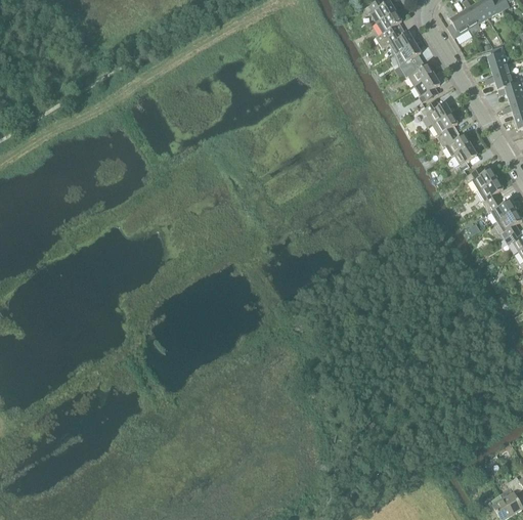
[(375,0),(363,7),(367,12),(368,11),(375,22),(394,9),(392,6),(390,3),(389,0),(387,0),(384,2),(378,5),(375,0)]
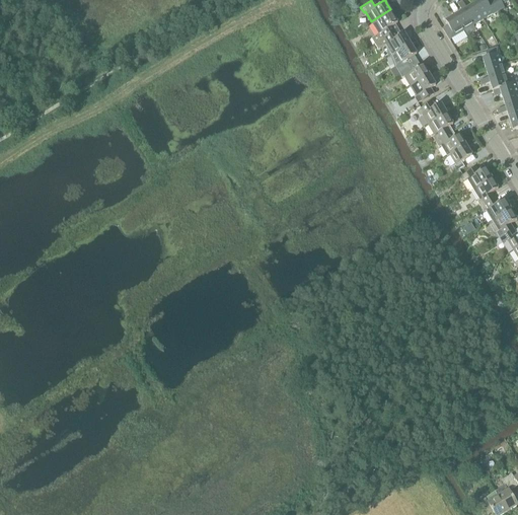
[(472,22),(460,0),(458,0),(456,1),(461,8),(454,12),(463,26),(463,27),(472,22)]
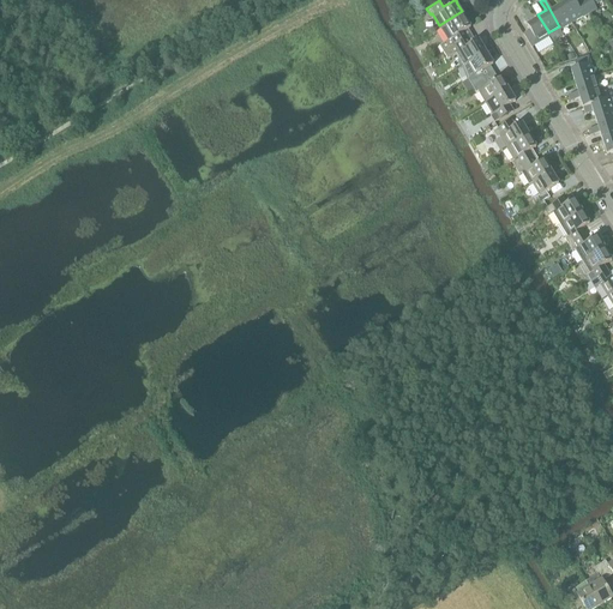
[(559,1),(552,6),(547,0),(545,0),(559,26),(570,19),(559,1)]
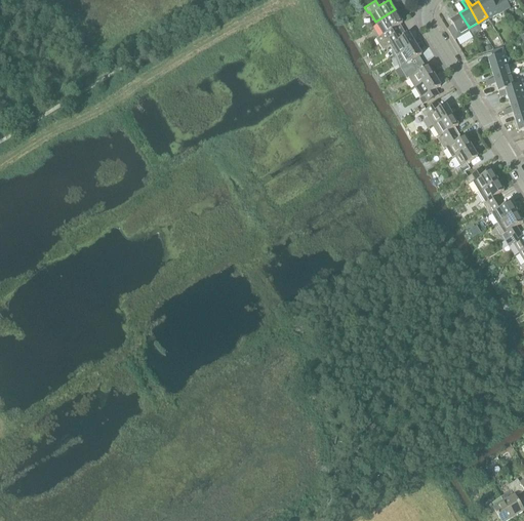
[(491,0),(480,0),(478,1),(487,16),(496,11),(497,12),(504,8),(498,0),(491,0)]
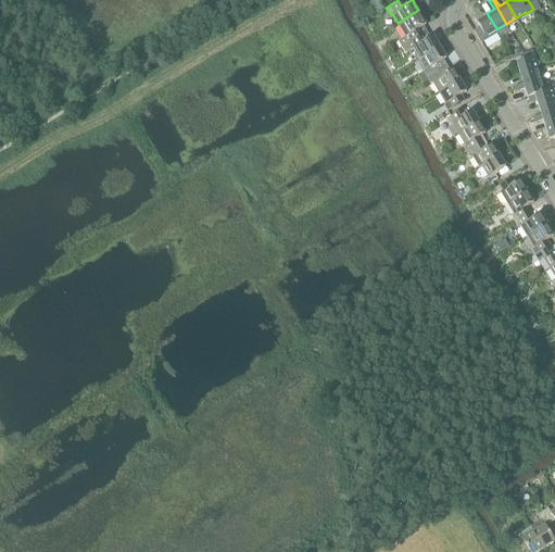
[(528,0),(533,9),(539,5),(537,1),(539,0),(528,0)]
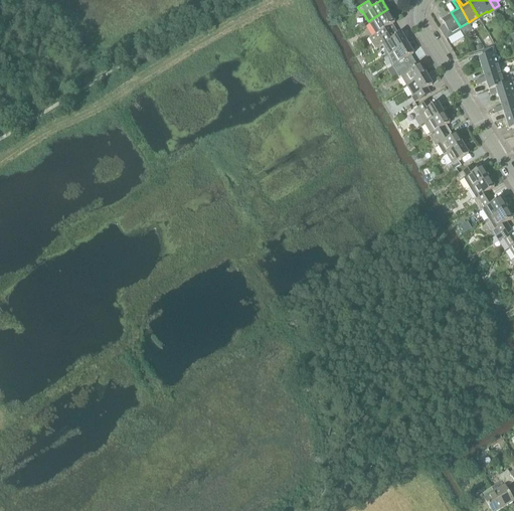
[(375,31),(368,35),(371,40),(376,37),(386,31),(383,26),(389,22),(391,21),(394,20),(387,9),(368,21),(375,31)]
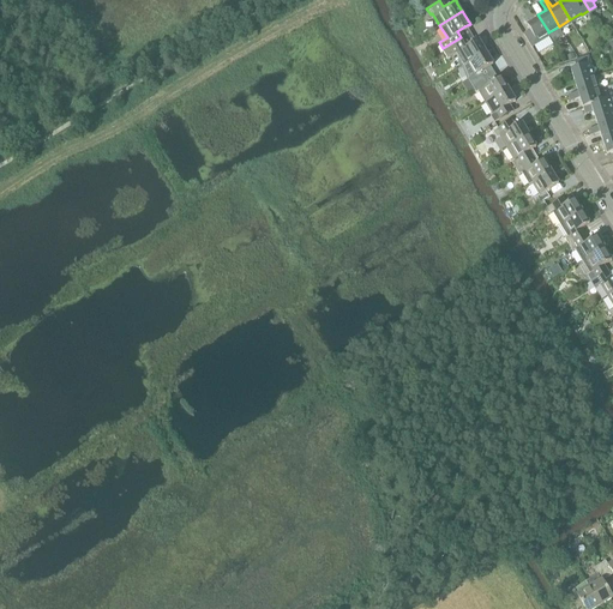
[(548,31),(538,14),(526,20),(529,25),(523,30),(530,42),(548,31)]
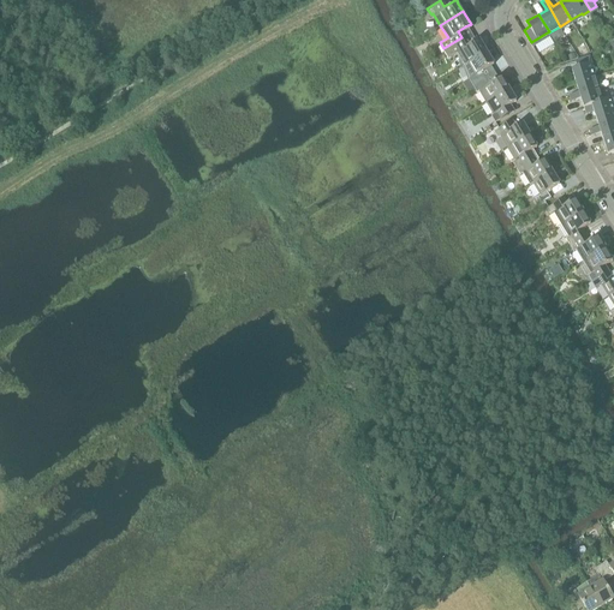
[(449,45),(443,48),(448,57),(455,52),(462,63),(486,48),(478,36),(476,37),(476,39),(474,40),(465,45),(462,37),(449,45)]
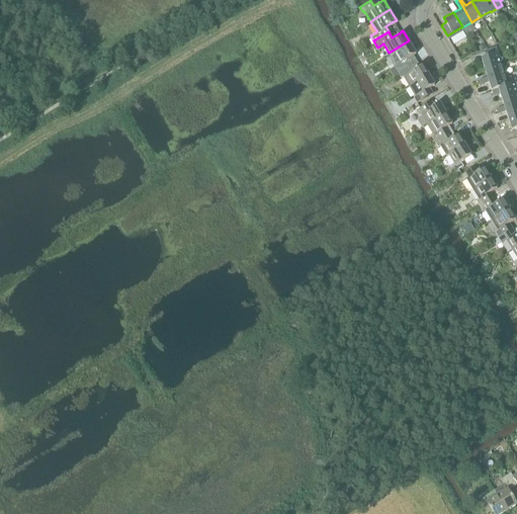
[(409,40),(389,53),(394,64),(395,65),(398,69),(408,63),(405,58),(415,51),(409,40)]
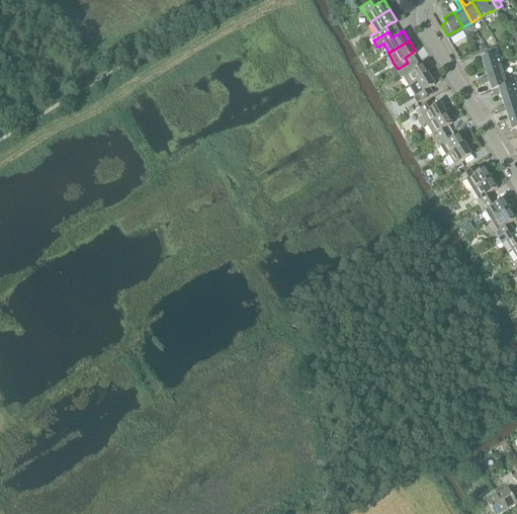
[(485,54),(481,55),(484,66),(501,61),(496,45),(484,49),(485,54)]
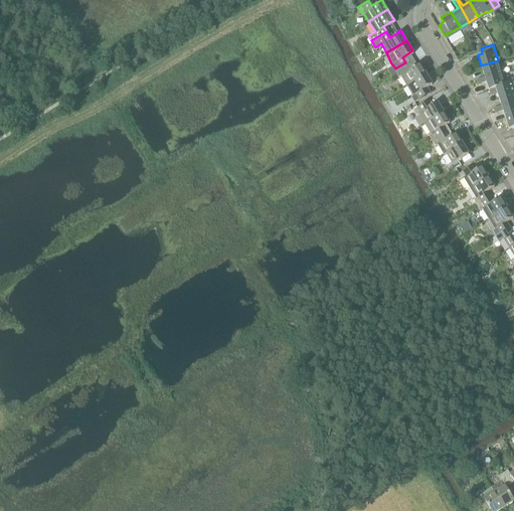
[(484,74),(476,76),(476,79),(501,71),(498,60),(481,65),(484,73),(484,74)]
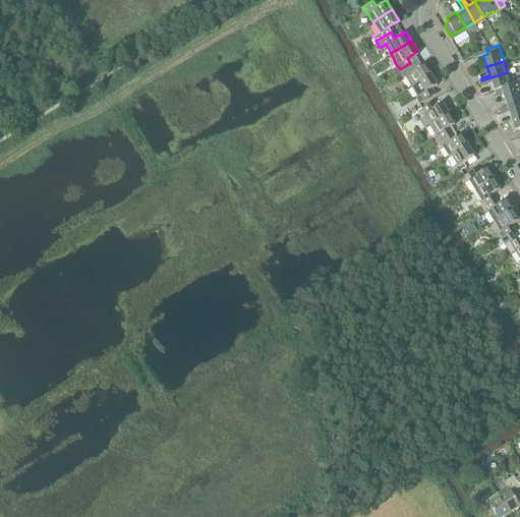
[(410,63),(400,69),(403,75),(405,74),(411,84),(430,73),(423,62),(421,63),(421,64),(420,64),(419,64),(413,68),(410,63)]
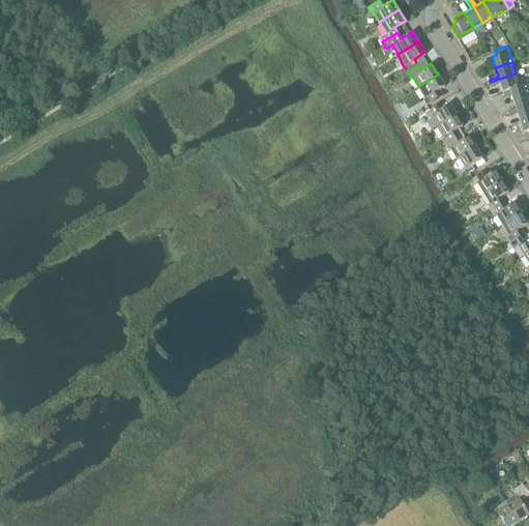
[(516,74),(490,82),(491,84),(499,82),(503,94),(507,93),(506,88),(508,87),(519,84),(519,83),(516,74)]
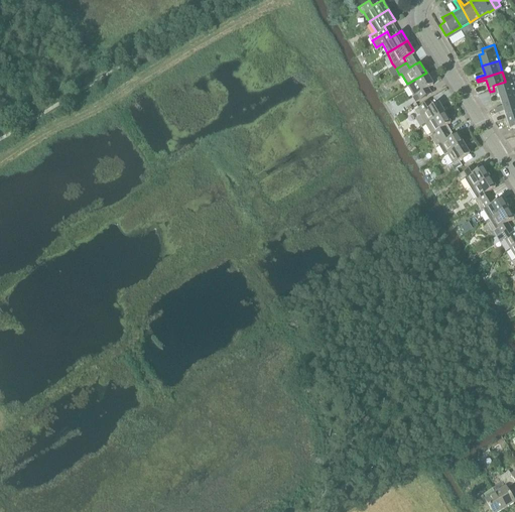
[(426,73),(407,84),(413,94),(411,95),(414,100),(424,94),(421,89),(427,85),(428,85),(432,82),(426,73)]
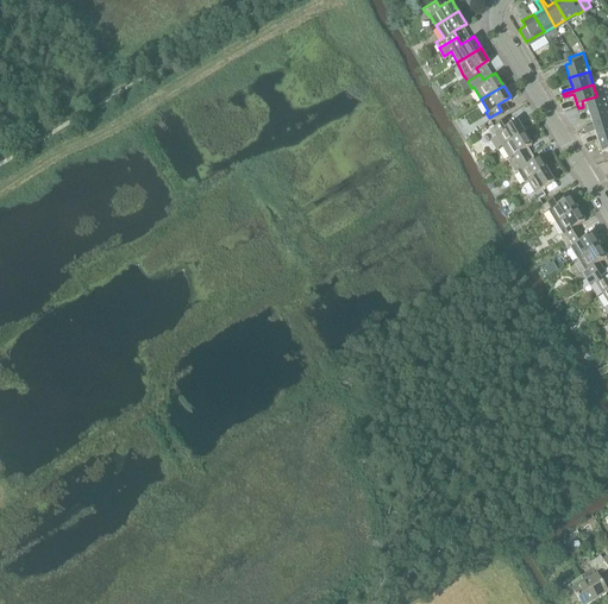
[(596,96),(584,100),(589,112),(607,105),(607,102),(605,93),(596,95),(596,96)]
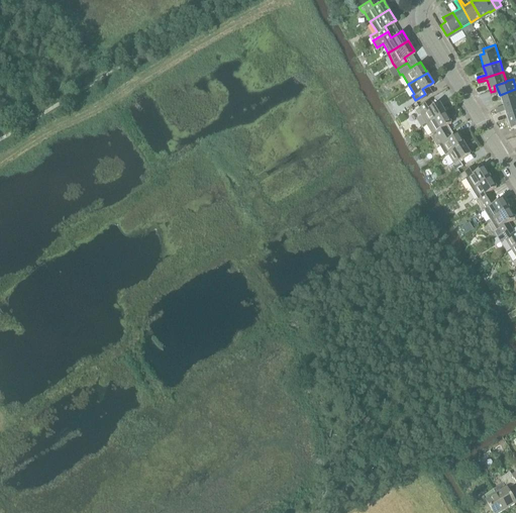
[(502,103),(494,106),(495,108),(515,101),(515,89),(500,95),(502,103)]
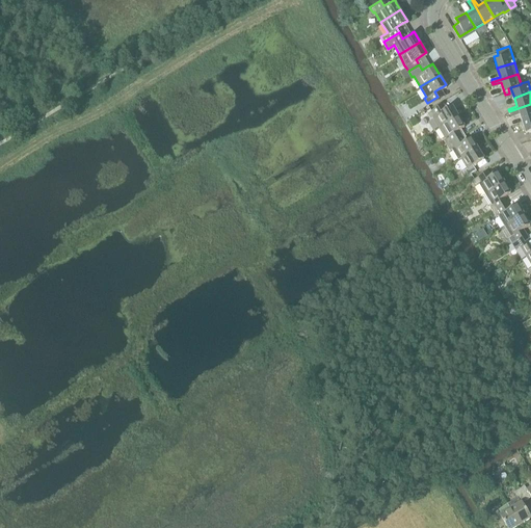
[(436,104),(426,110),(429,116),(431,115),(437,126),(457,113),(450,103),(446,106),(443,100),(436,104)]
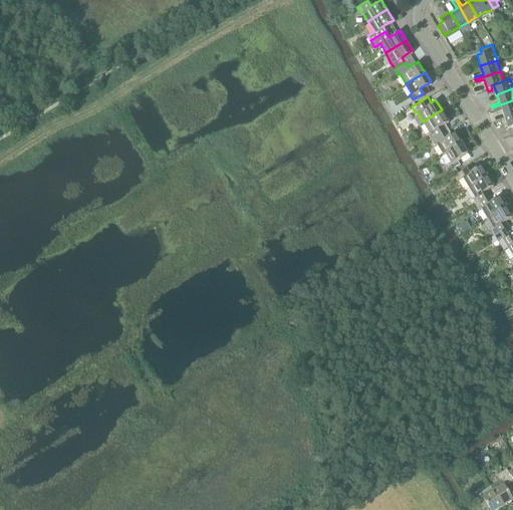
[(512,100),(492,107),(493,110),(501,107),(503,115),(512,111),(512,100)]
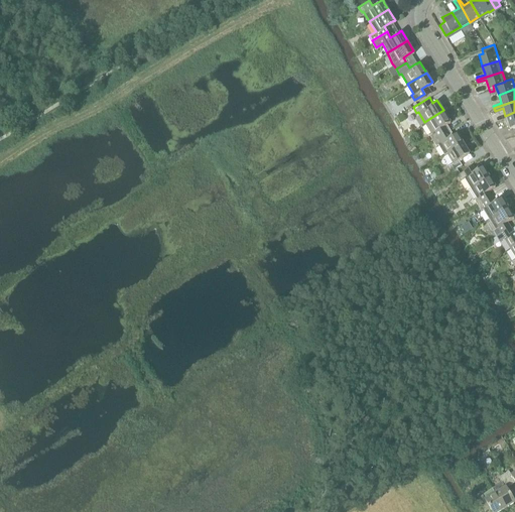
[(443,110),(424,122),(430,132),(428,133),(432,138),(447,129),(444,123),(446,122),(449,120),(443,110)]
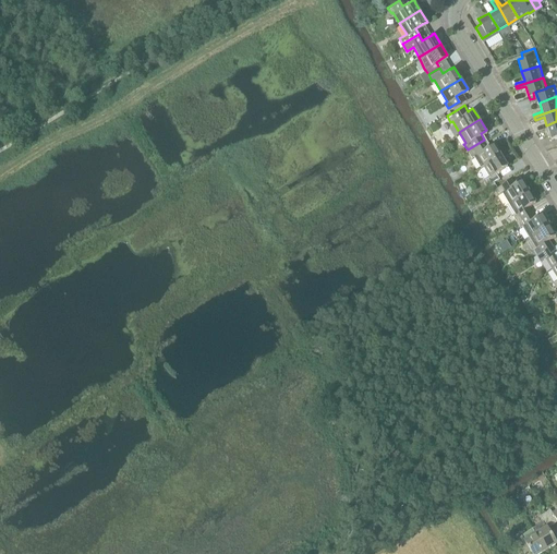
[(556,121),(546,125),(549,136),(551,137),(556,135),(556,140),(556,121)]
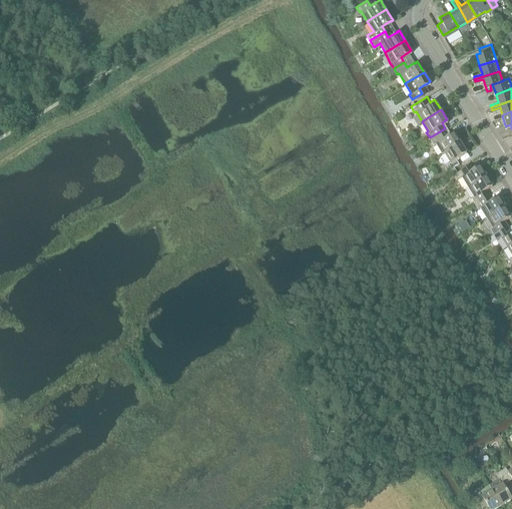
[(445,128),(430,137),(433,143),(435,142),(441,151),(444,150),(459,140),(453,130),(450,132),(448,133),(445,128)]
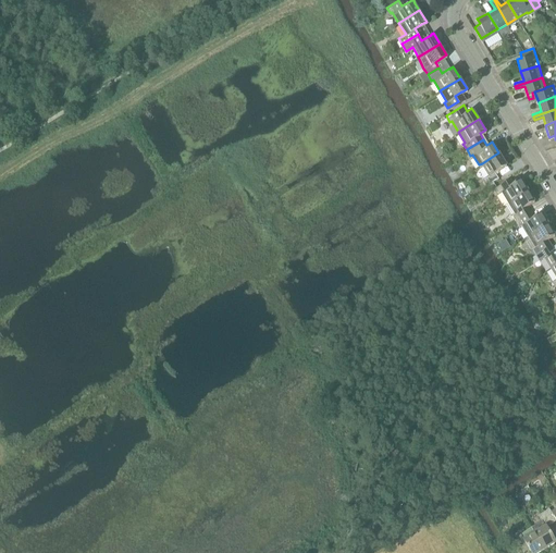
[(498,152),(482,163),(487,173),(483,176),(486,183),(492,180),(497,176),(494,170),(505,163),(498,152)]
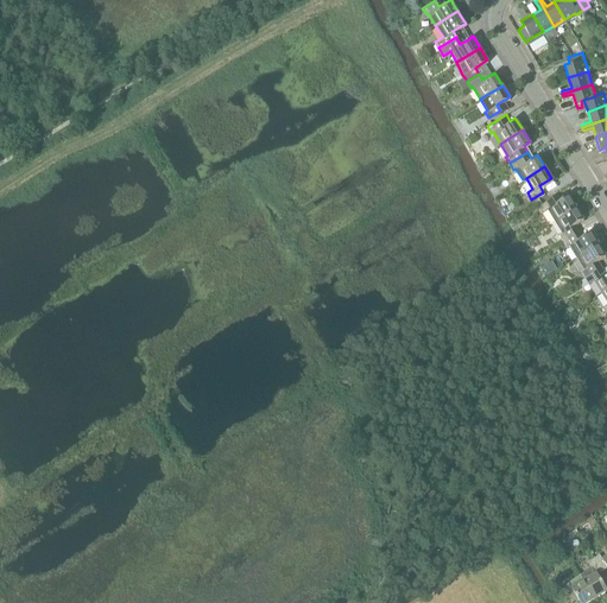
[(552,195),(539,202),(544,209),(547,207),(554,219),(575,205),(568,194),(562,197),(558,191),(552,195)]
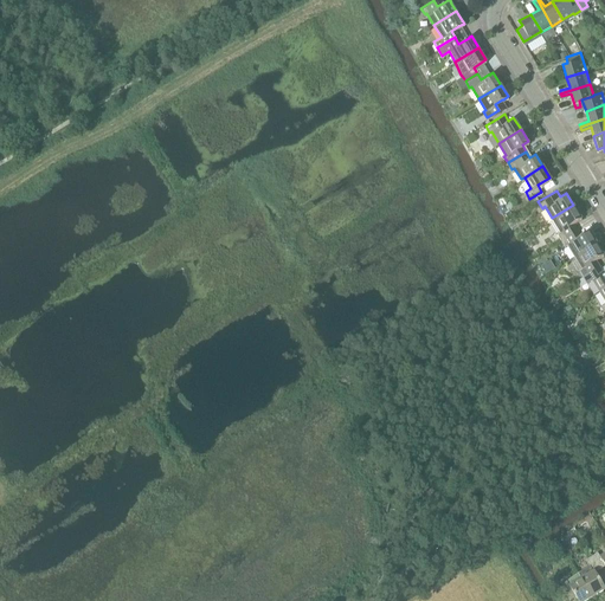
[(573,205),(552,218),(559,230),(555,231),(560,238),(577,227),(573,221),(580,217),(573,205)]
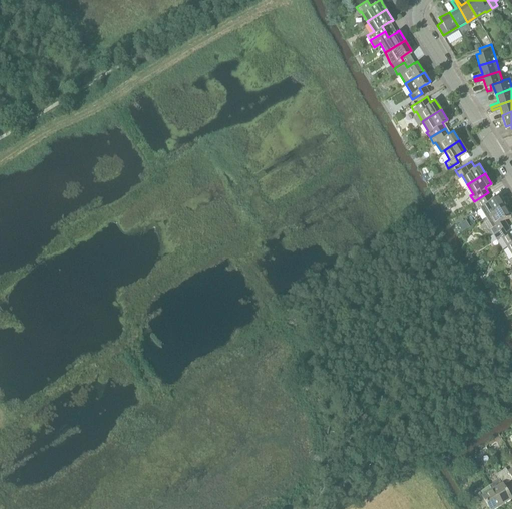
[(488,192),(474,201),(477,207),(479,205),(485,216),(504,204),(498,194),(491,198),(488,192)]
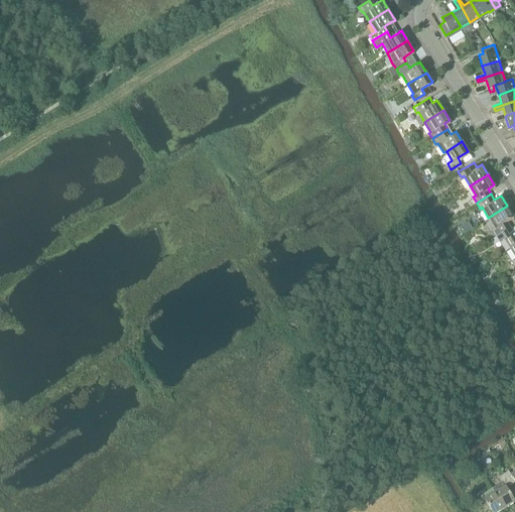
[(507,206),(488,218),(489,219),(494,228),(492,229),(495,234),(510,225),(507,219),(513,216),(507,206)]
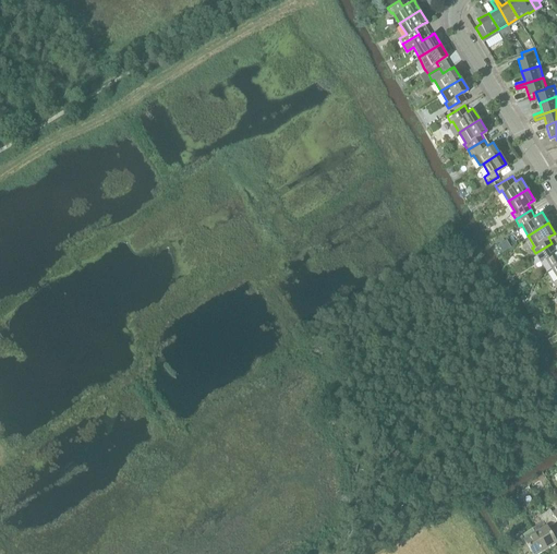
[(552,243),(535,253),(540,260),(545,256),(552,267),(556,263),(556,248),(556,249),(552,243)]
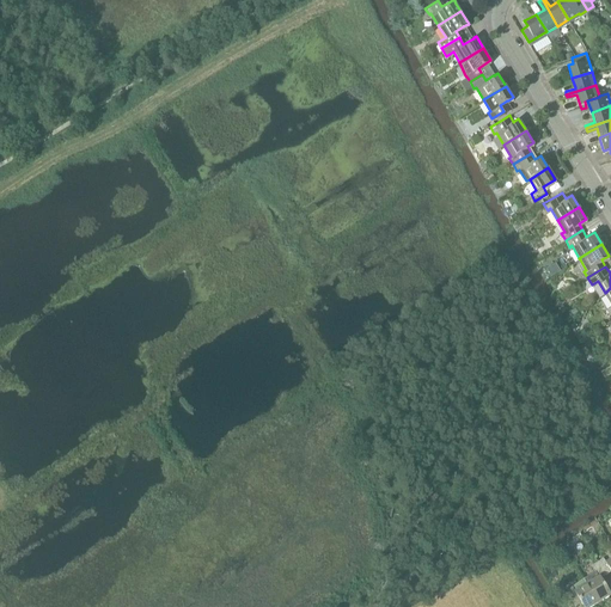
[(604,571),(609,569),(610,568),(610,569),(610,555),(604,559),(602,555),(596,558),(604,571)]
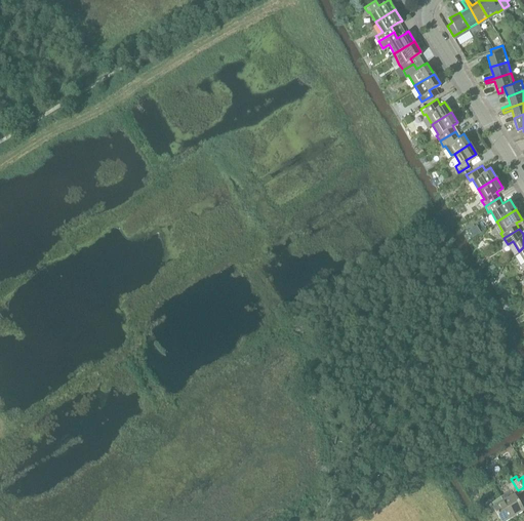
[(512,515),(522,509),(514,493),(517,491),(518,490),(511,479),(506,482),(509,488),(499,494),(512,515)]
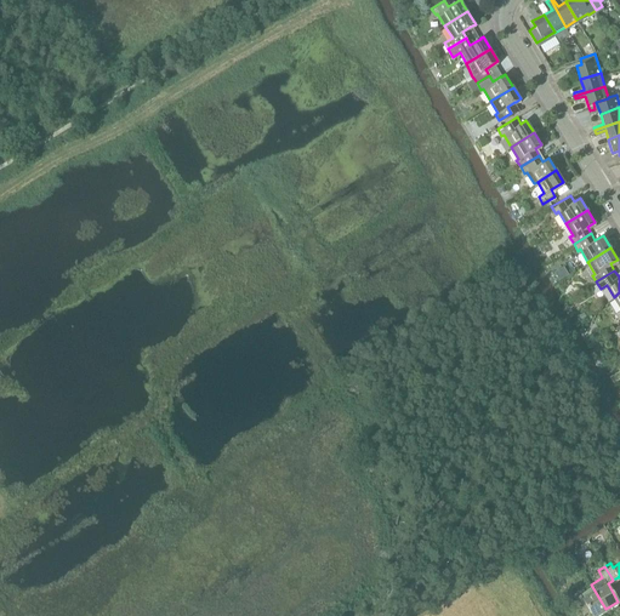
[(606,609),(591,585),(579,593),(574,595),(578,602),(581,609),(581,610),(587,606),(593,615),(606,609)]
